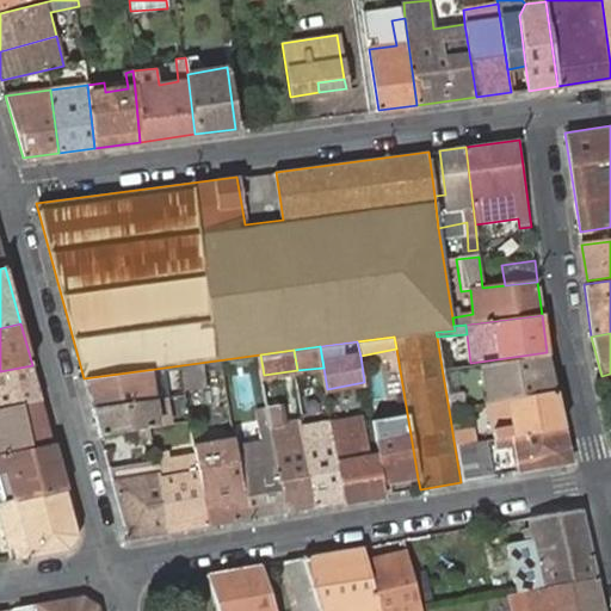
[(0,408),(41,400),(32,365),(0,371),(0,408)]
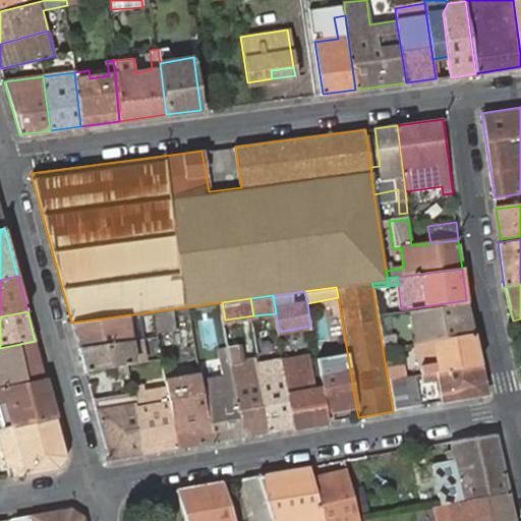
[(130,341),(125,315),(71,323),(79,349),(130,341)]
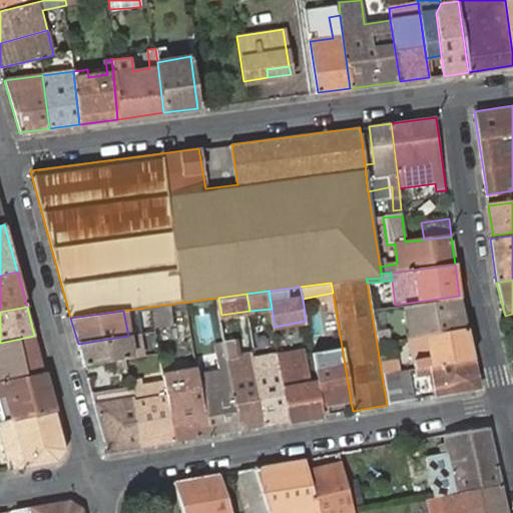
[(372,315),(377,344),(389,342),(384,313),(372,315)]
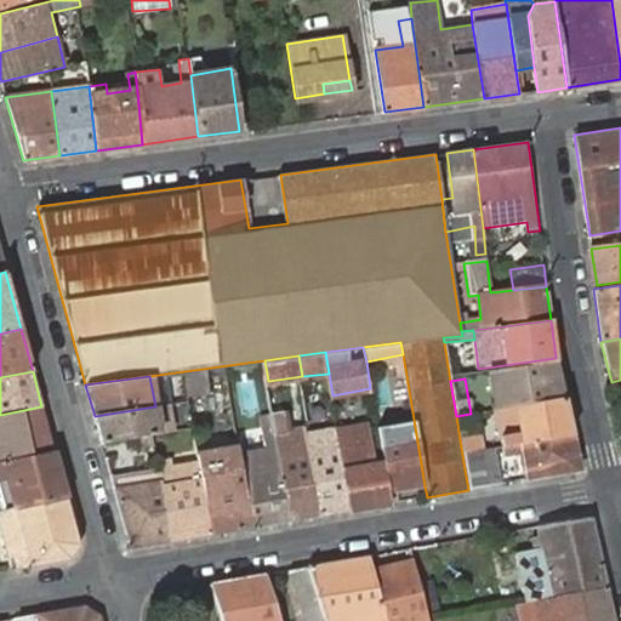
[(528,404),(564,397),(560,380),(524,386),(528,404)]
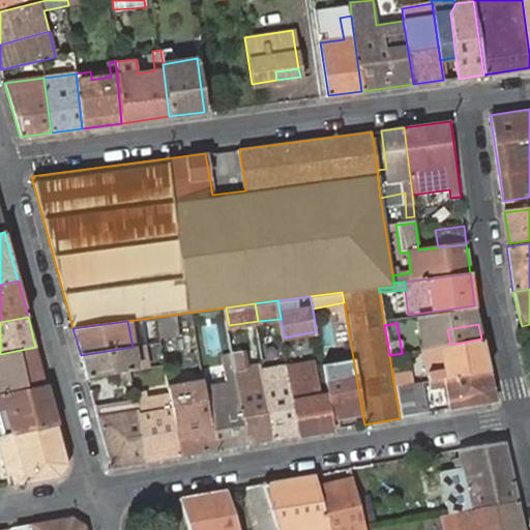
[(274,441),(262,371),(259,371),(257,367),(247,369),(241,329),(230,330),(240,393),(249,444),(274,441)]
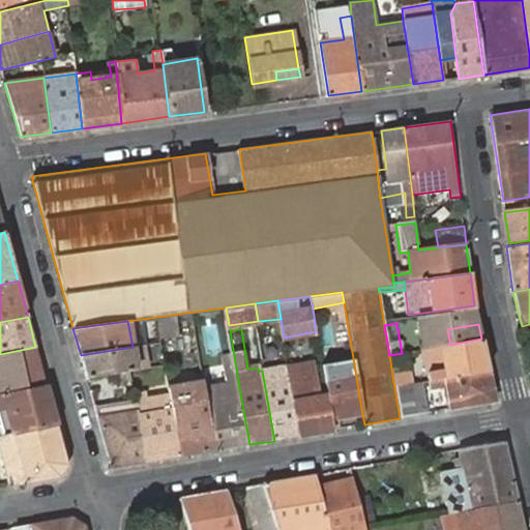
[(423,349),(429,381),(489,370),(481,339),(450,345),(423,349)]
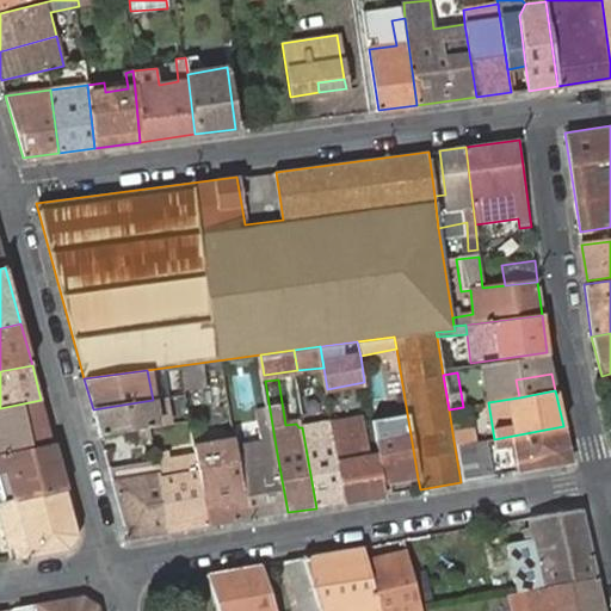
[(164,399),(153,400),(93,409),(100,436),(167,424),(164,399)]
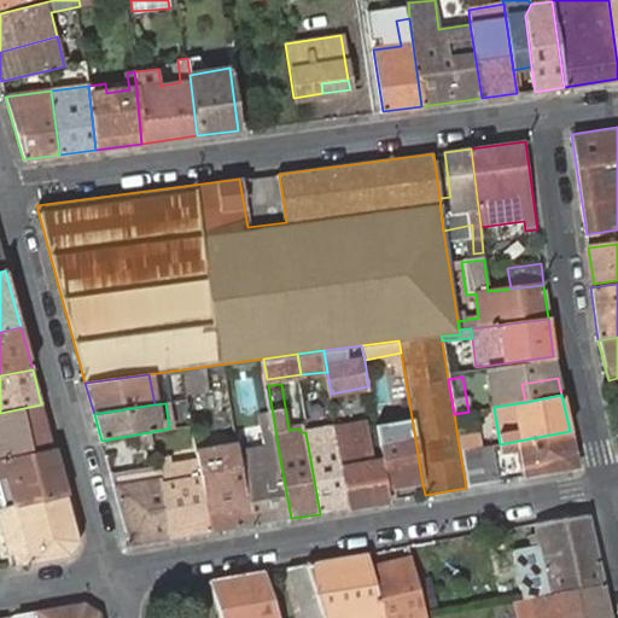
[(9,459),(54,449),(41,404),(0,413),(0,441),(4,441),(9,459)]
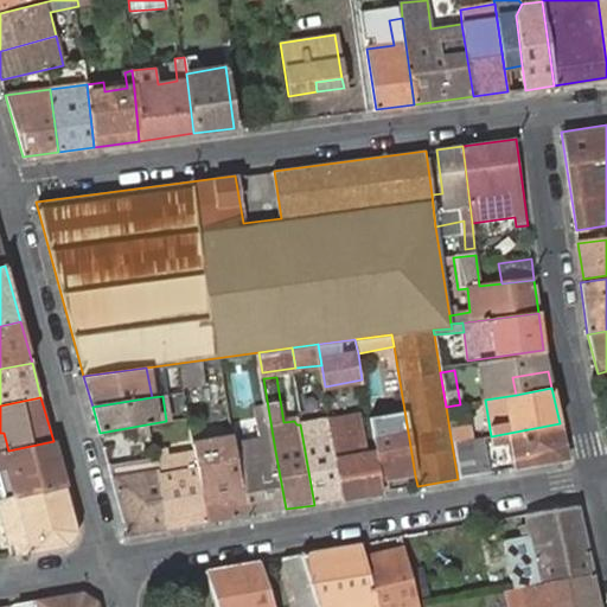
[(452,445),(471,441),(465,403),(460,404),(446,407),(452,445)]
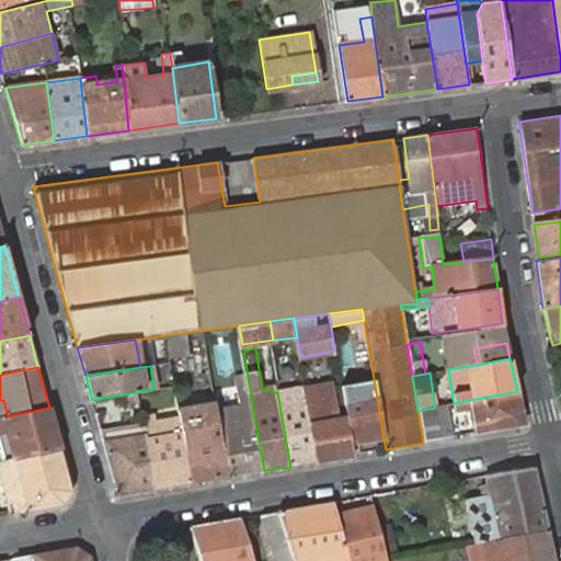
[(317,461),(352,455),(351,444),(346,419),(336,420),(330,377),(319,379),(320,386),(305,388),(317,461)]
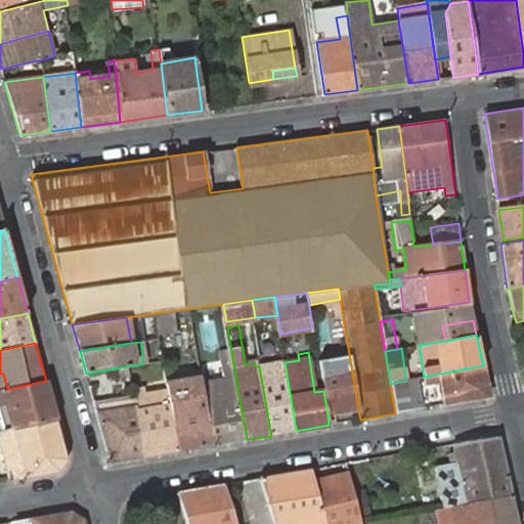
[(328,415),(358,410),(349,354),(330,356),(328,358),(331,376),(325,376),(325,368),(319,368),(323,391),(328,415)]
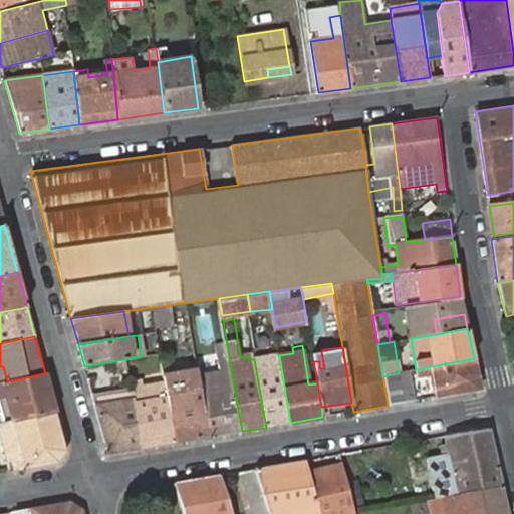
[(290,423),(279,355),(254,359),(266,428),(290,423)]
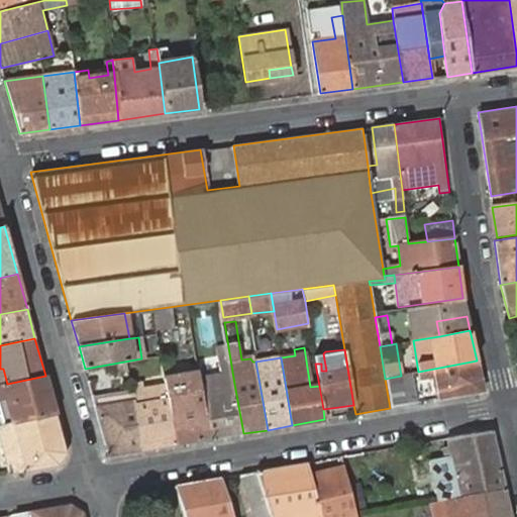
[(477,360),(418,372),(418,379),(436,377),(440,399),(483,391),(477,360)]
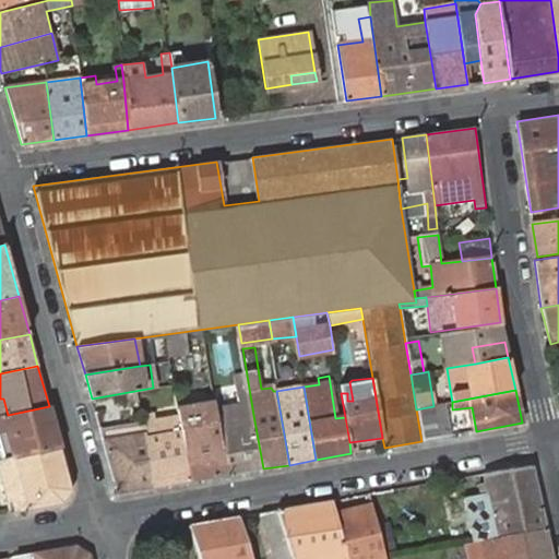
[(450,436),(443,404),(433,406),(416,409),(421,441),(450,436)]
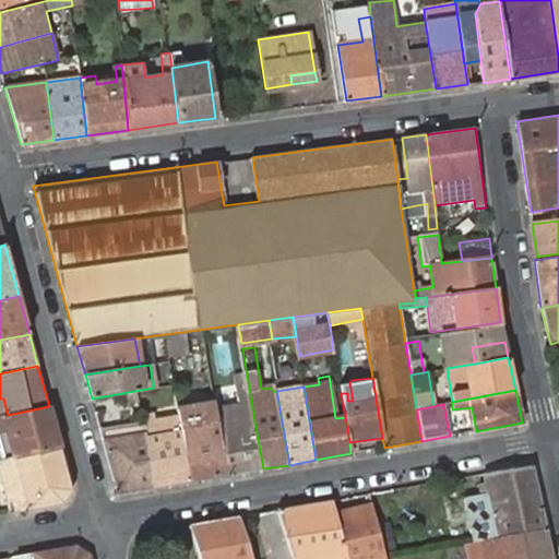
[(0,461),(61,450),(49,406),(8,415),(0,416),(0,461)]
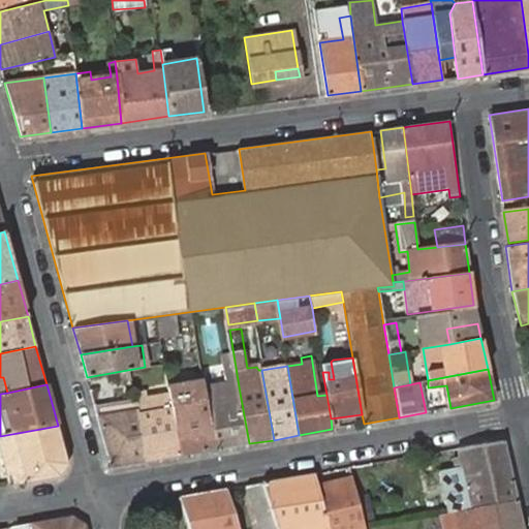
[(206,397),(204,385),(198,386),(167,392),(167,395),(178,457),(214,450),(206,397)]
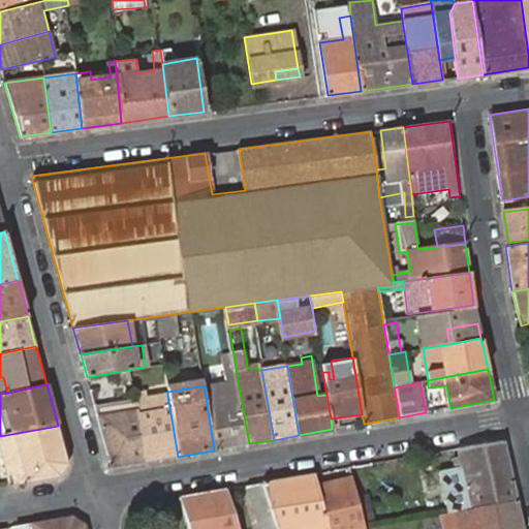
[(214,450),(249,443),(240,393),(206,397),(214,450)]
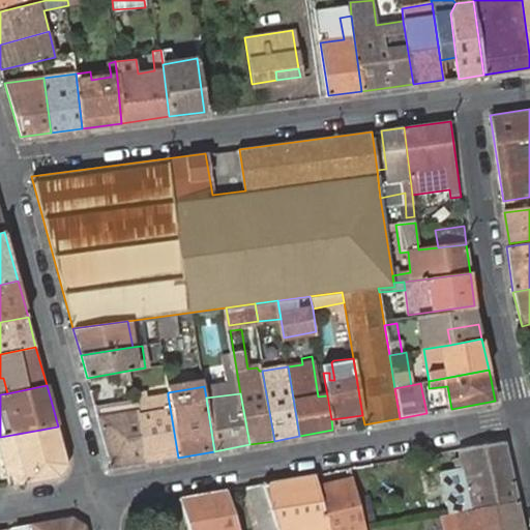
[(146,463),(178,458),(168,395),(145,400),(145,394),(133,395),(134,398),(146,463)]
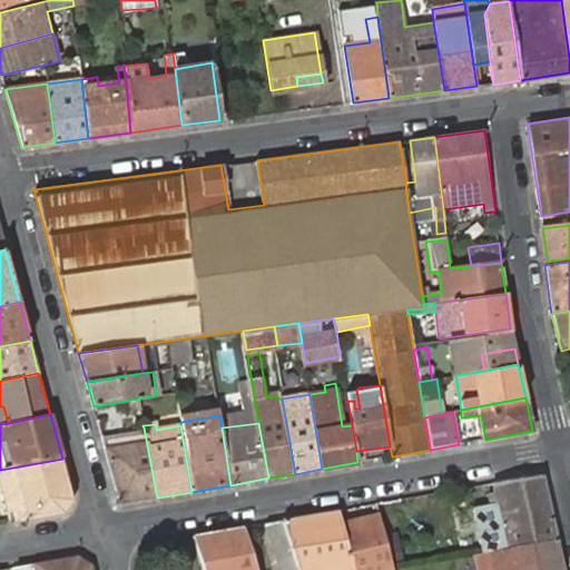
[(120,504),(157,498),(144,428),(100,434),(120,504)]
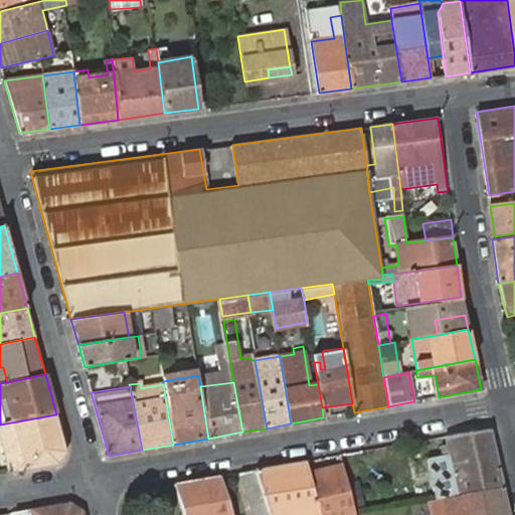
[(56,414),(0,424),(0,435),(5,460),(12,458),(15,473),(56,466),(66,451),(56,414)]
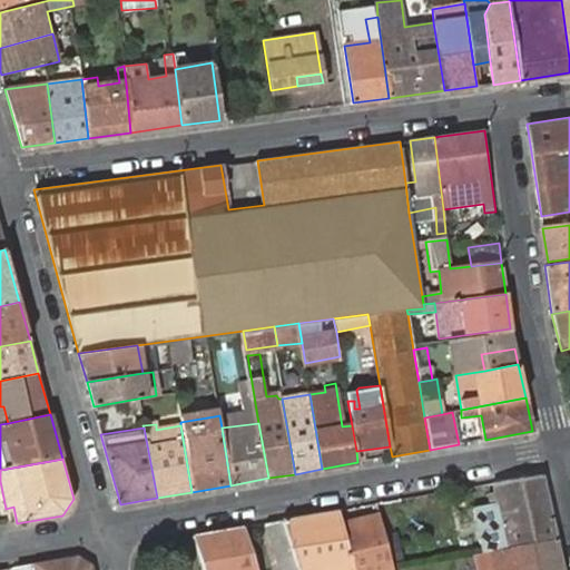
[(542,474),(497,482),(498,491),(490,492),(492,504),(500,503),(510,548),(558,540),(542,474)]
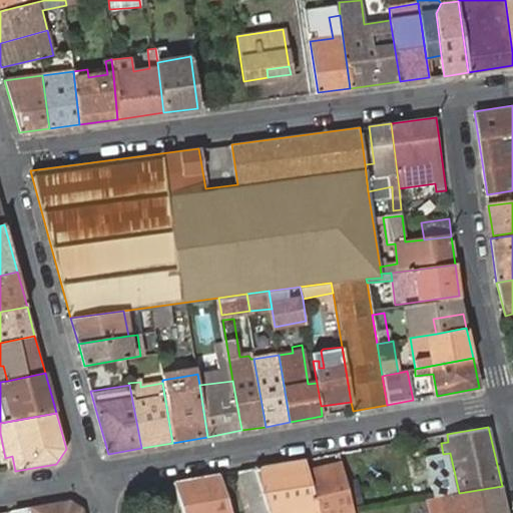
[(306,460),(254,468),(267,508),(268,512),(318,512),(309,473),(306,460)]
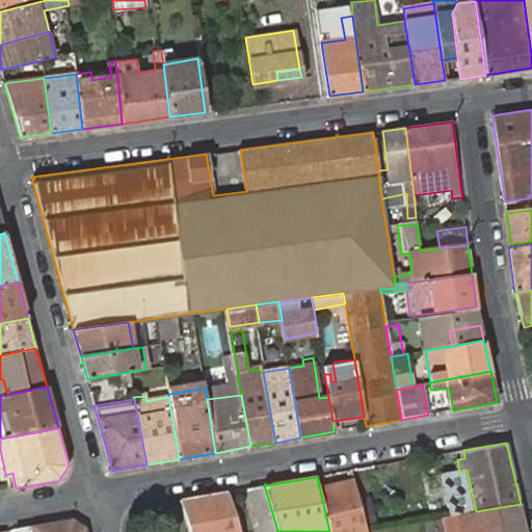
[(320,490),(329,531),(368,531),(368,530),(356,483),(320,490)]
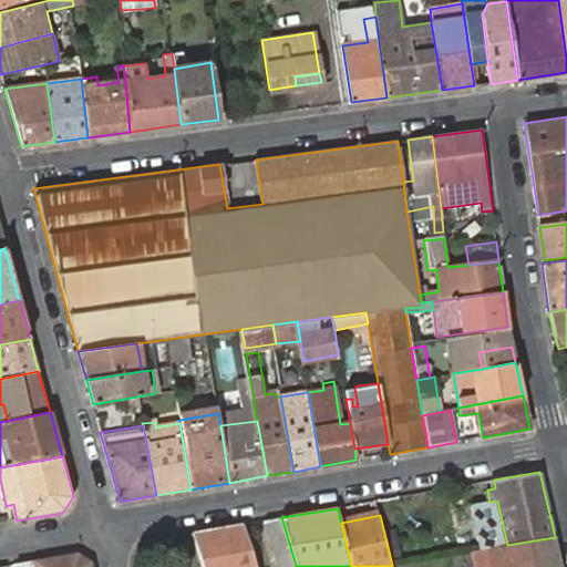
[(281,517),(265,521),(279,566),(295,562),(281,517)]
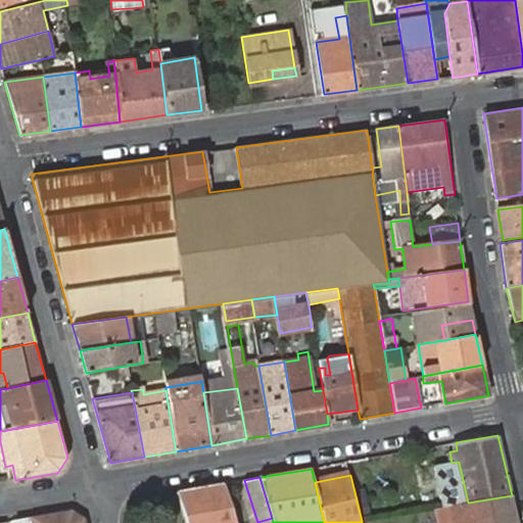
[(235,522),(223,483),(179,491),(188,522),(235,522)]
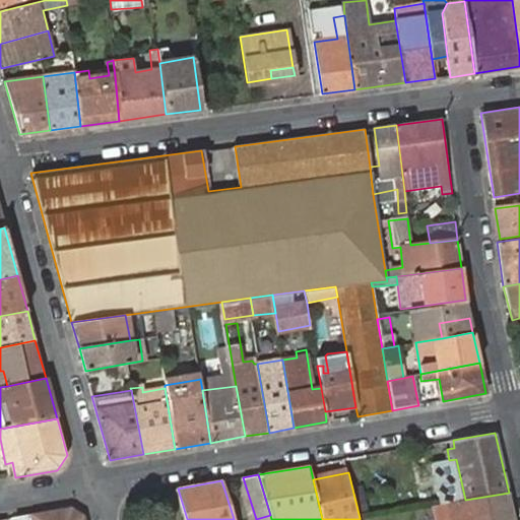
[(515,519),(509,493),(465,500),(449,503),(452,519),(515,519)]
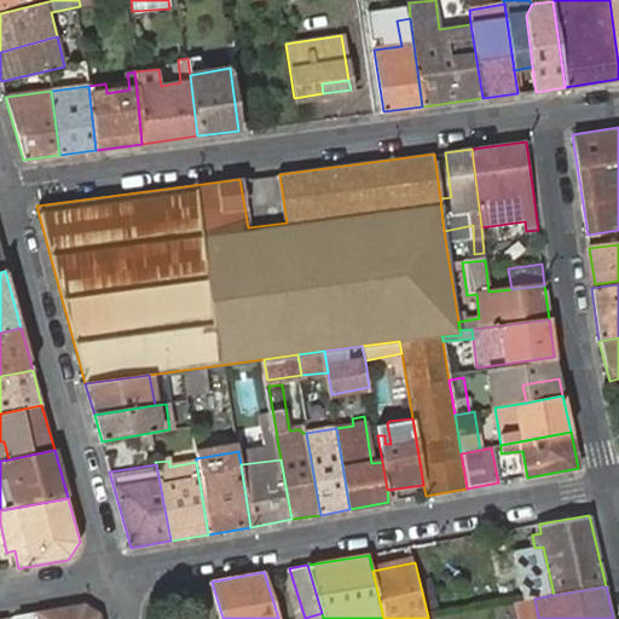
[(538,618),(534,599),(518,601),(520,618),(538,618)]
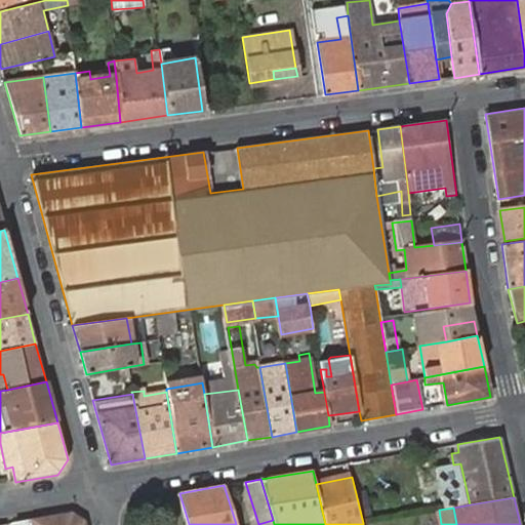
[(71,514),(15,523),(15,524),(85,524),(85,521),(71,514)]
